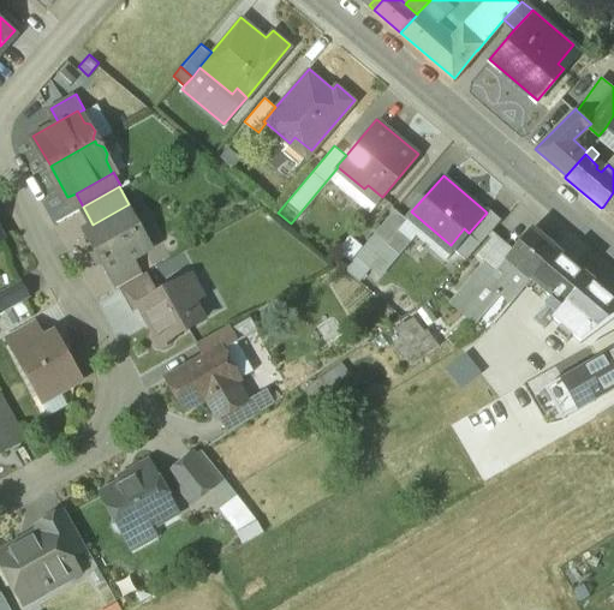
[(613,192),(603,207),(613,215),(613,192)]
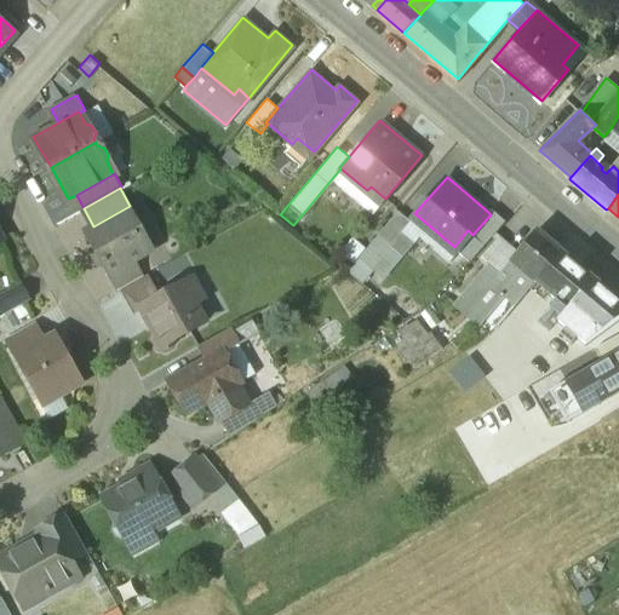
[(93,226),(86,230),(110,272),(133,259),(147,252),(137,233),(143,229),(130,206),(93,226)]
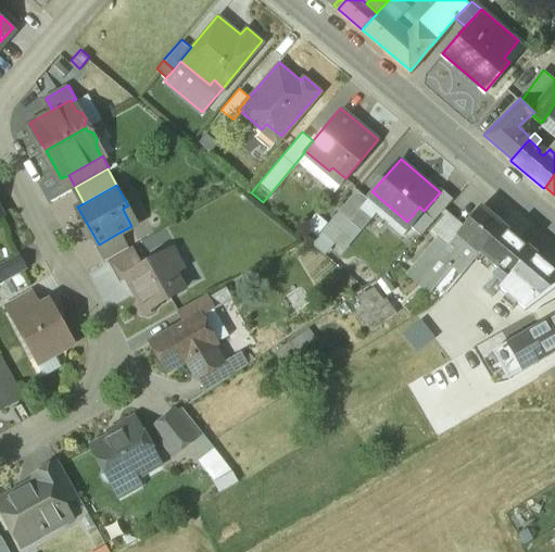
[(440,192),(424,211),(433,220),(453,198),(441,187),(438,190),(440,192)]
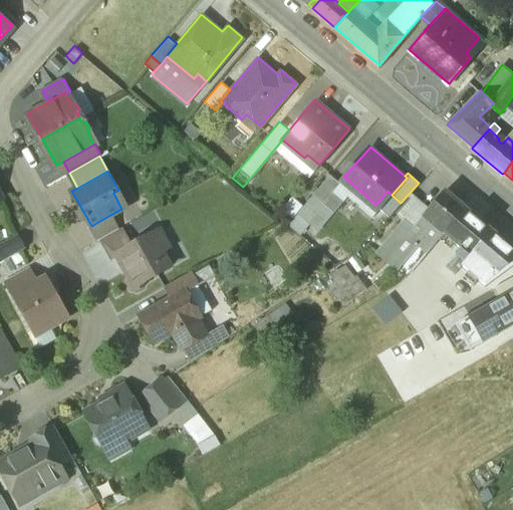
[(329,174),(288,224),(300,234),(309,223),(318,231),(351,192),(329,174)]
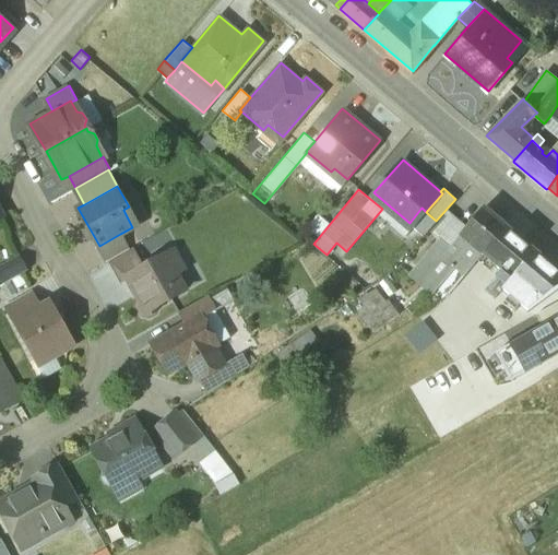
[(466,225),(455,238),(465,247),(470,241),(483,252),(506,225),(484,205),(466,225)]
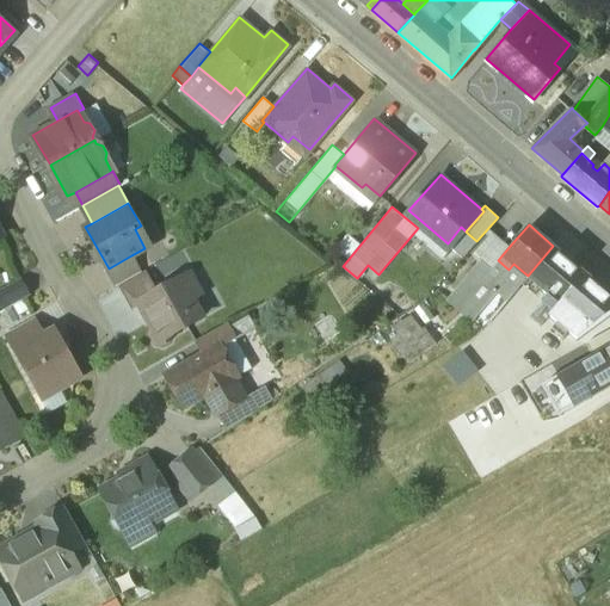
[(493,232),(473,254),(480,260),(491,269),(498,260),(510,246),(493,232)]
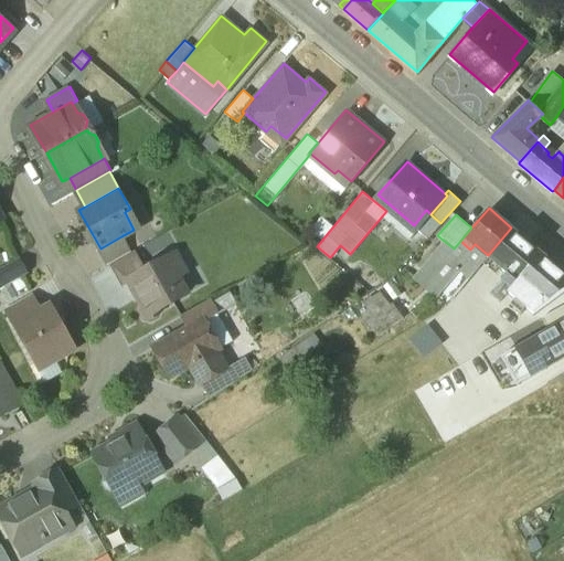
[(488,255),(496,262),(518,281),(541,254),(511,228),(488,255)]
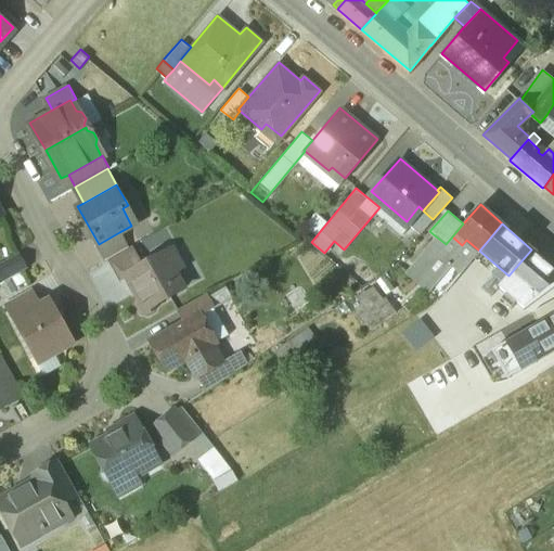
[(119,232),(99,244),(106,258),(107,257),(127,246),(119,232)]
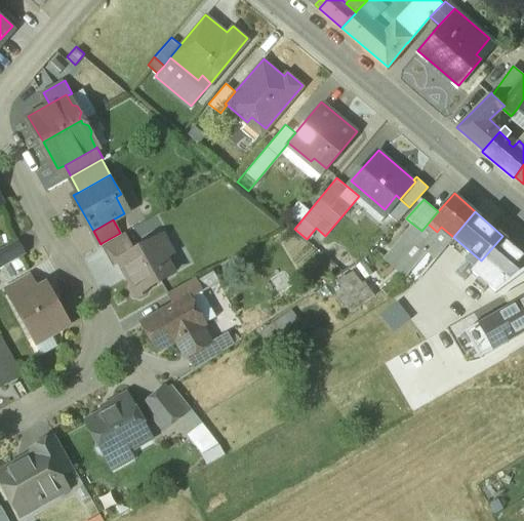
[(383,258),(404,277),(428,249),(437,256),(453,237),(441,227),(437,232),(428,224),(421,231),(412,224),(383,258)]
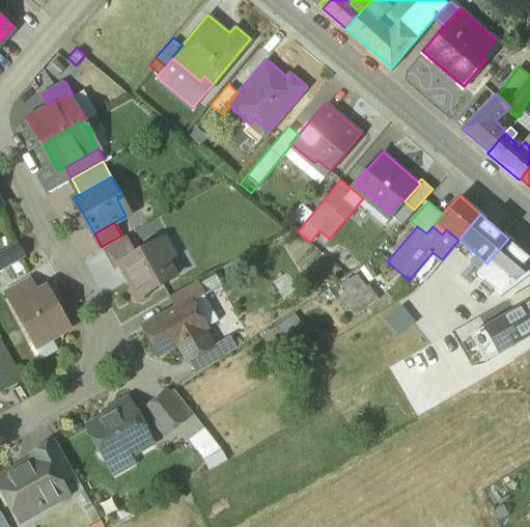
[(121,236),(103,246),(115,267),(121,262),(121,261),(137,253),(127,233),(121,236)]
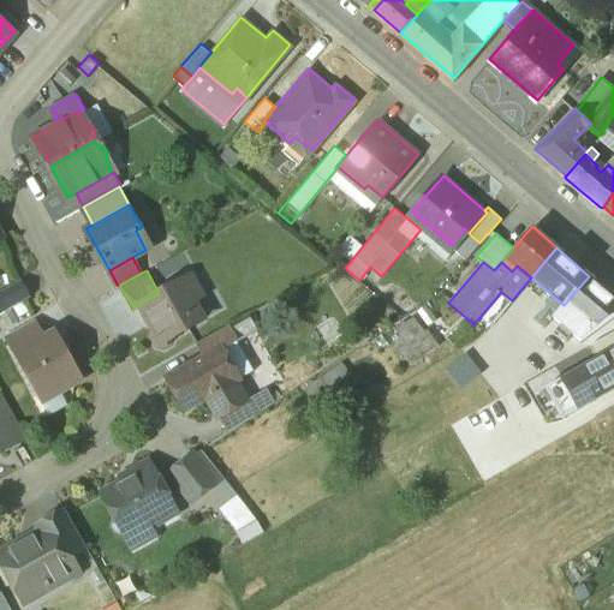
[(159,293),(141,303),(141,304),(155,329),(153,335),(156,342),(165,346),(171,341),(173,334),(203,317),(192,299),(201,294),(190,275),(159,293)]
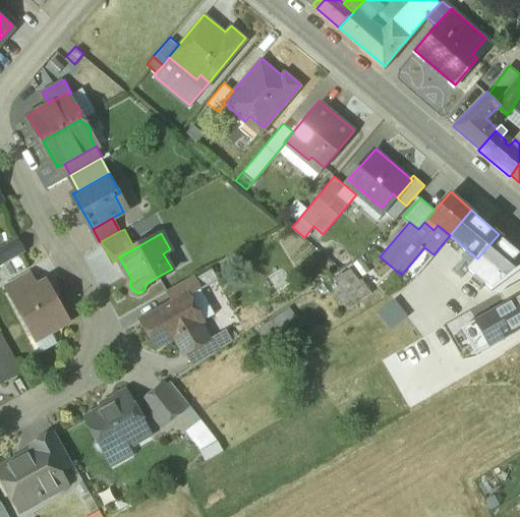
[(469,269),(487,283),(492,286),(519,265),(519,251),(499,234),(477,259),(469,269)]
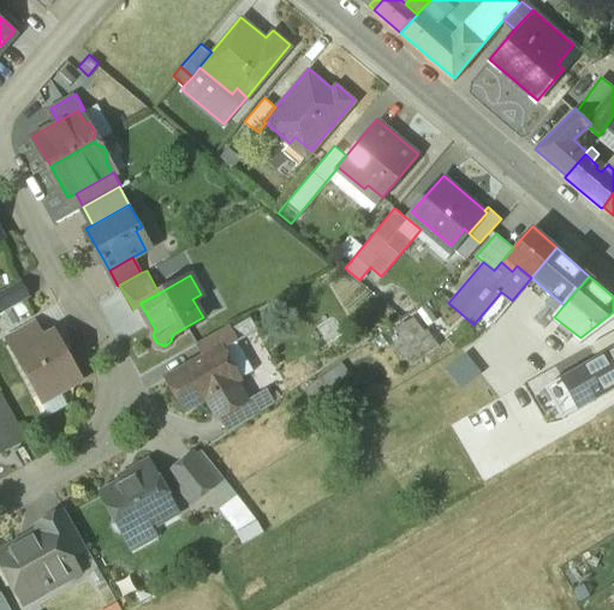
[(19,280),(0,291),(0,311),(28,295),(19,280)]
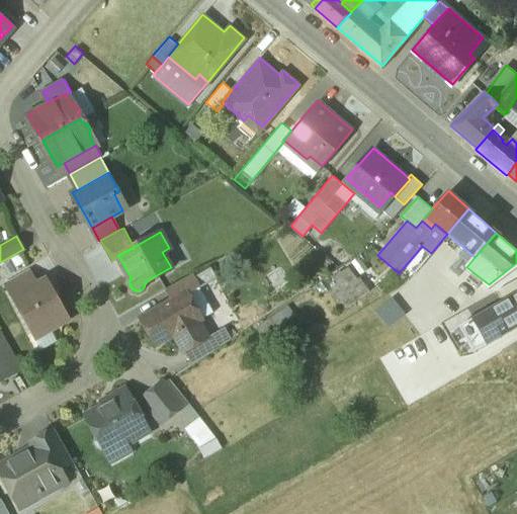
[(6,274),(14,269),(9,259),(0,264),(6,274)]
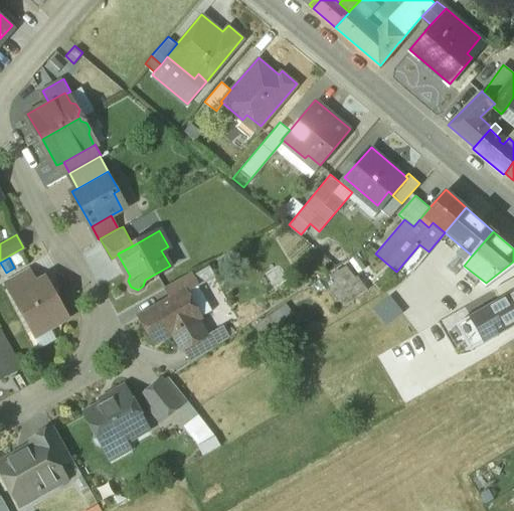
[(347,302),(368,287),(350,260),(328,276),(347,302)]
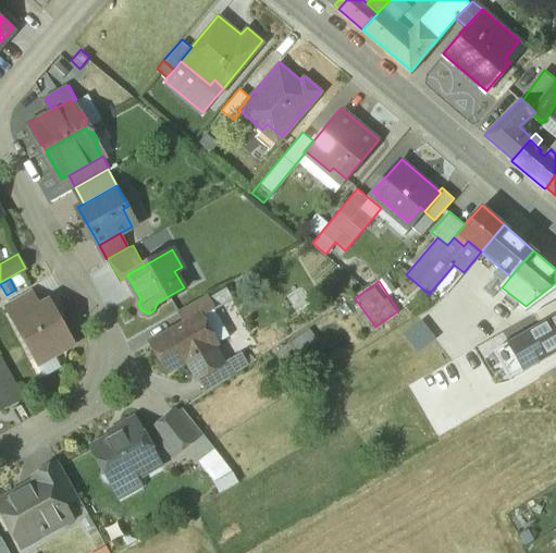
[(33,289),(5,304),(15,321),(41,306),(33,289)]
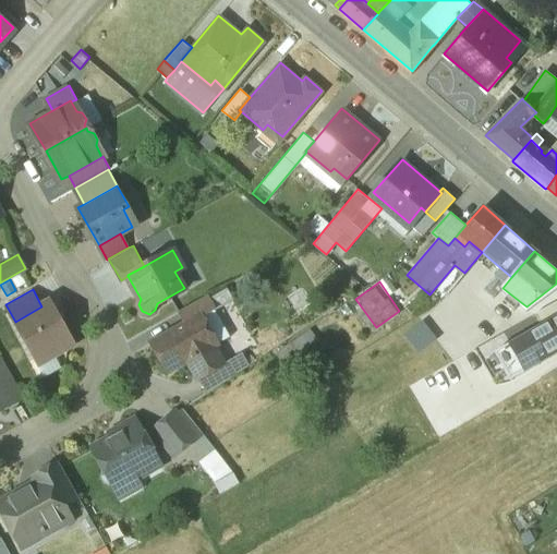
[(206,294),(179,309),(186,322),(201,313),(202,315),(215,309),(206,294)]
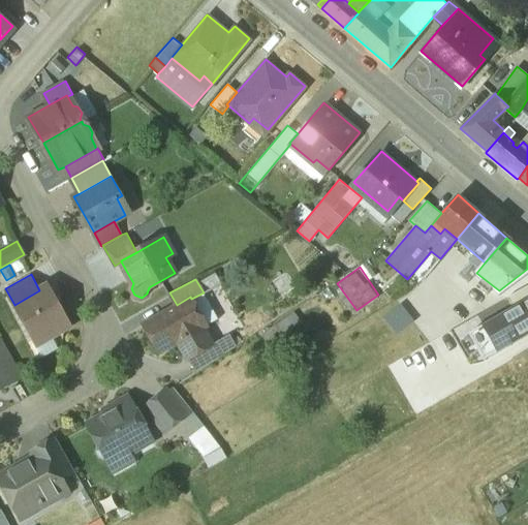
[(527,284),(507,296),(514,306),(469,332),(485,359),(527,333),(527,284)]
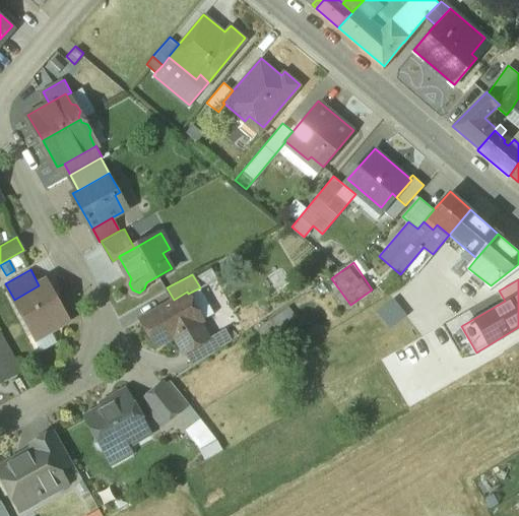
[(39,285),(14,300),(33,332),(48,324),(50,329),(67,319),(46,281),(39,285)]
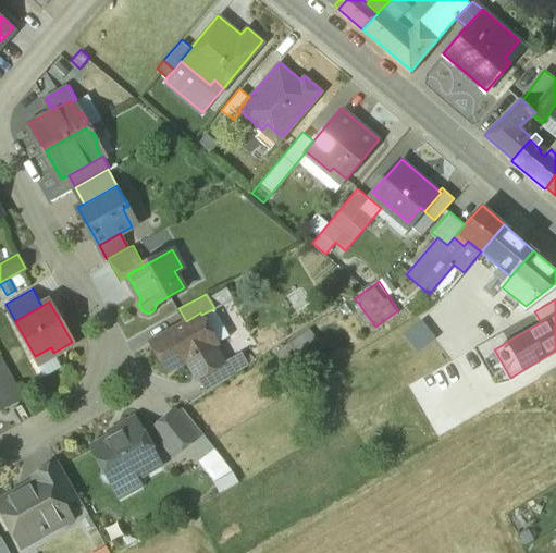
[(201,315),(200,312),(186,321),(152,341),(169,369),(187,358),(198,376),(222,361),(212,344),(217,342),(201,315)]
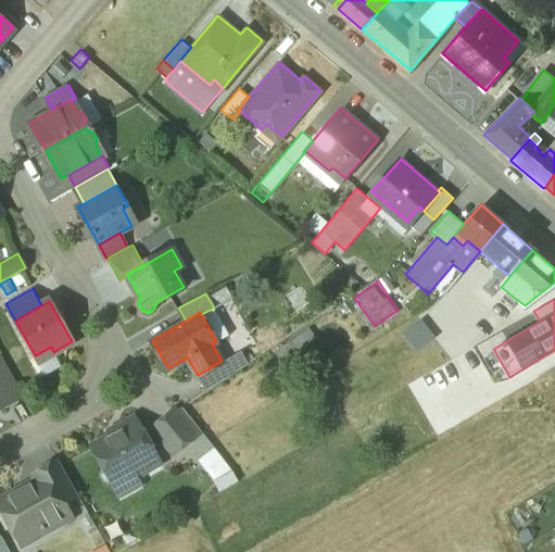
[(20,390),(1,356),(0,356),(0,391),(4,399),(20,390)]
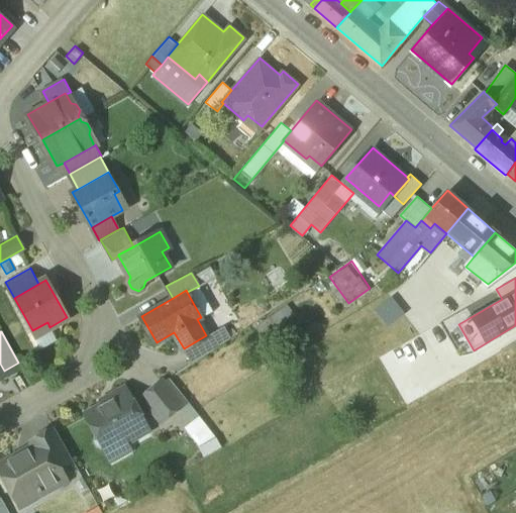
[(183,403),(163,380),(141,397),(162,421),(183,403)]
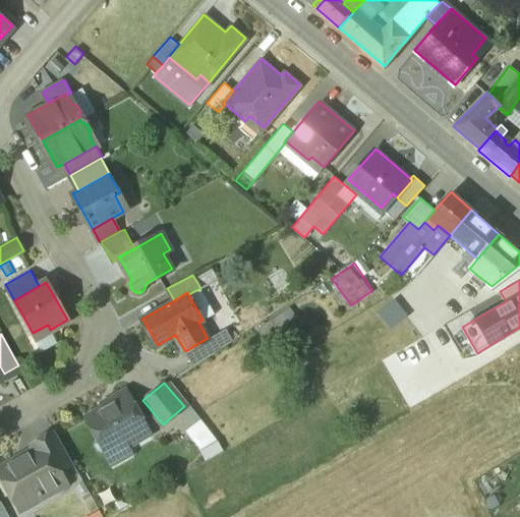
[(125,391),(115,397),(116,400),(88,416),(99,437),(98,437),(96,443),(99,448),(104,449),(105,449),(106,450),(122,441),(124,445),(149,432),(125,391)]
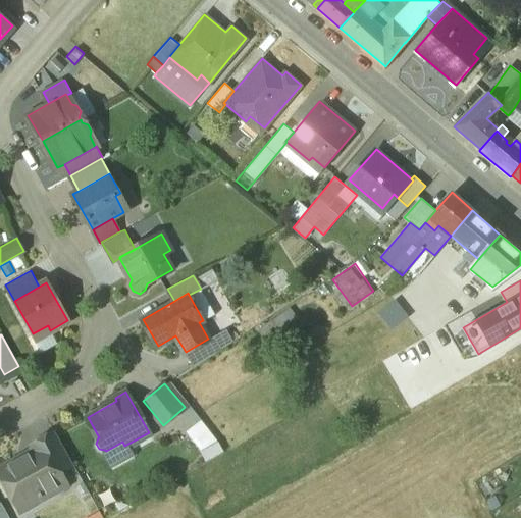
[(55,431),(30,446),(34,453),(36,452),(49,474),(58,469),(59,470),(73,463),(55,431)]
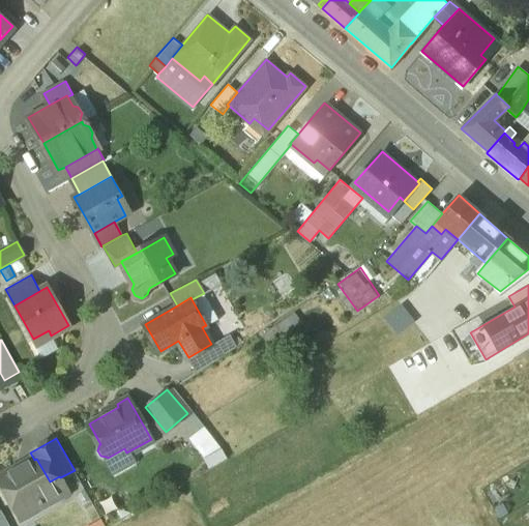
[(50,481),(36,459),(34,460),(12,471),(10,468),(0,473),(0,480),(7,494),(16,489),(27,508),(38,502),(40,507),(68,492),(60,477),(59,476),(50,481)]
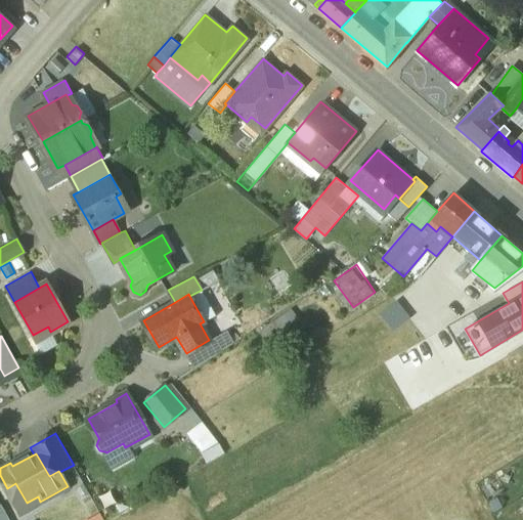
[(10,519),(1,503),(0,504),(0,519),(10,519)]
